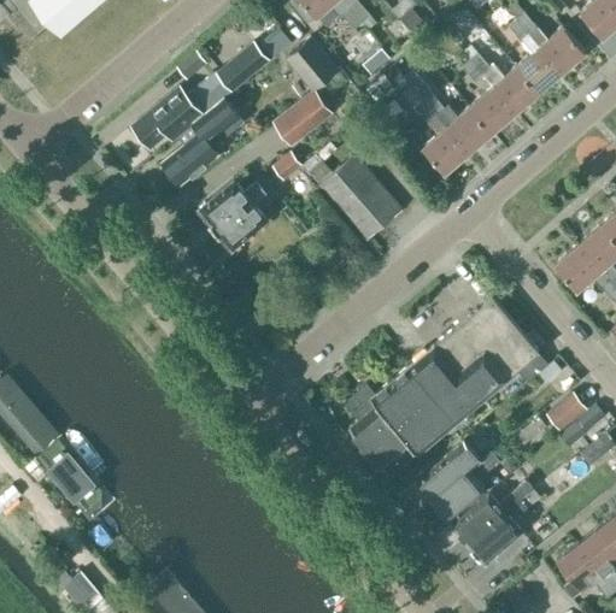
[(76,24),(54,0),(31,0),(63,35),(76,24)]
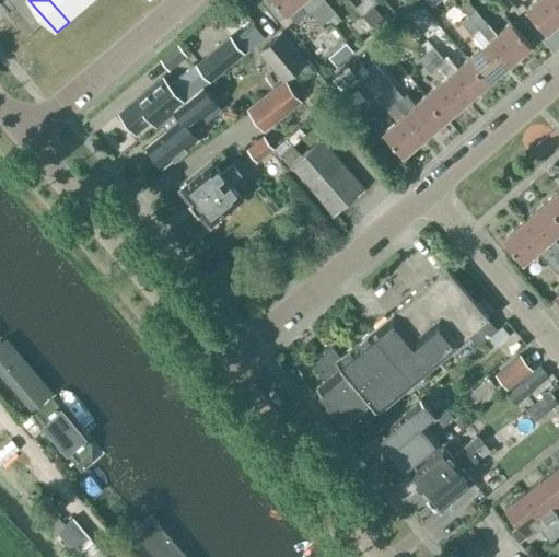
[(49,0),(69,22),(80,12),(69,0),(49,0)]
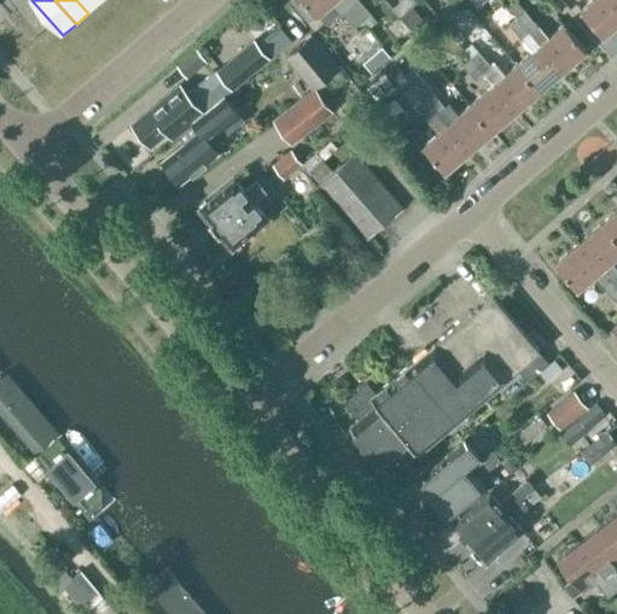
[(102,3),(99,0),(76,0),(88,13),(102,3)]
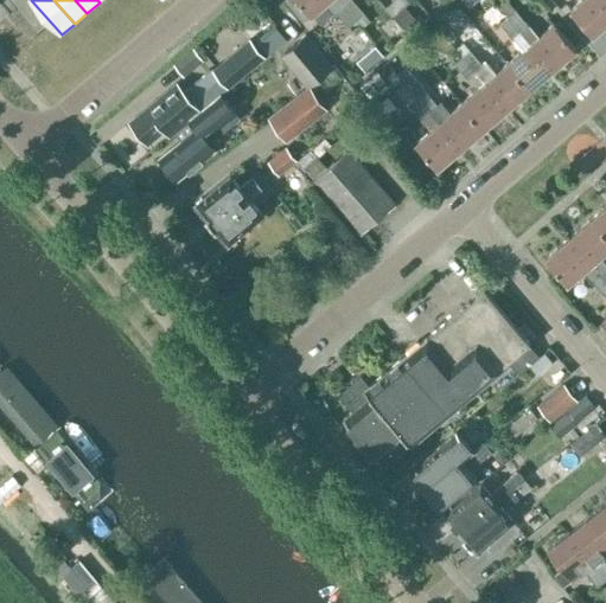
[(327,4),(348,29),(356,21),(337,0),(297,0),(300,4),(311,17),(311,18),(327,4)]
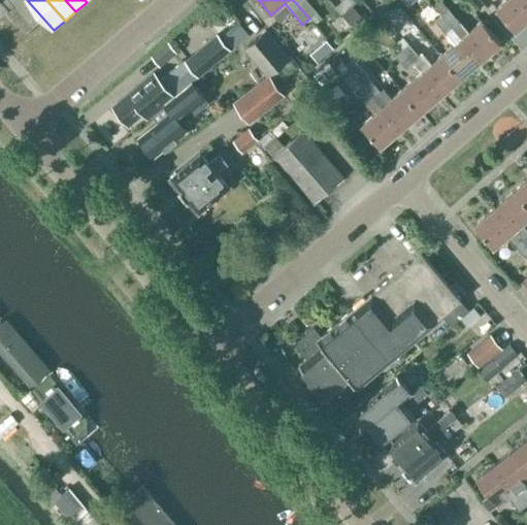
[(293,0),(309,19),(316,13),(304,0),(293,0)]
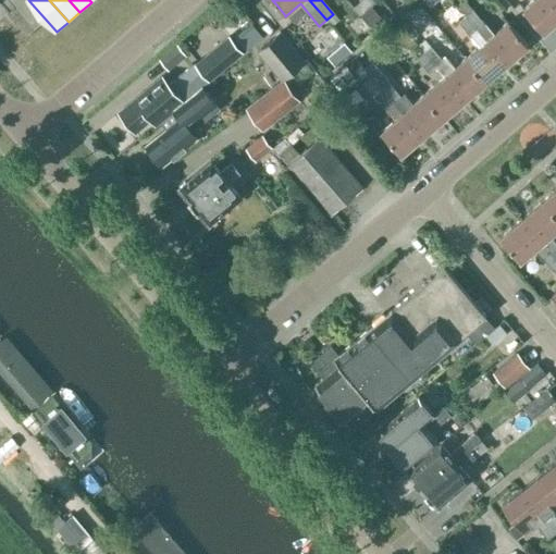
[(536,0),(523,11),(544,35),(555,23),(555,5),(551,0),(536,0)]
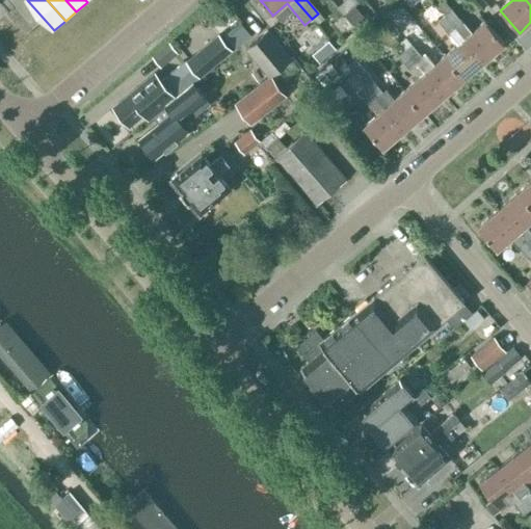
[(444,1),(436,7),(445,17),(452,10),(444,1)]
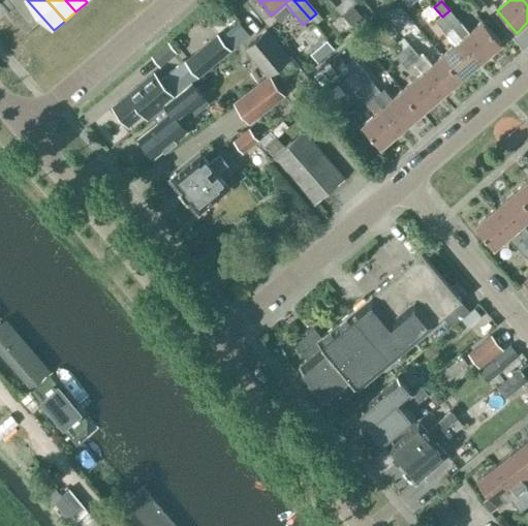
[(261,3),(255,8),(265,20),(271,14),(261,3)]
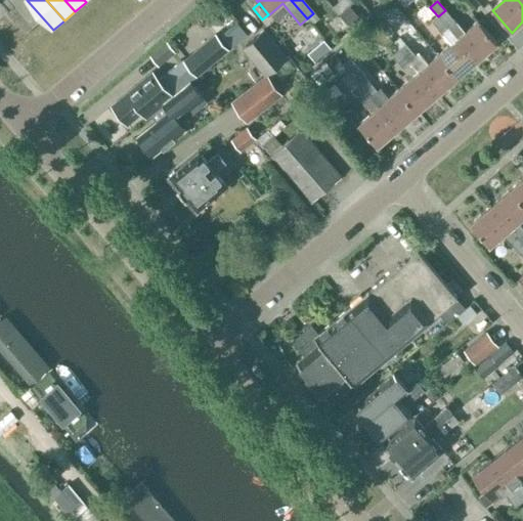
[(349,8),(340,16),(353,33),(363,25),(349,8)]
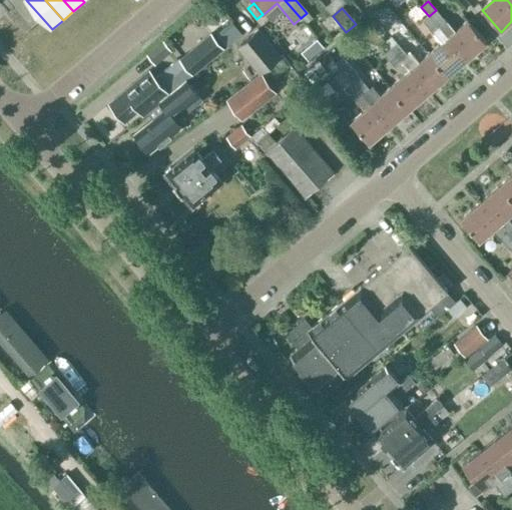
[(429,16),(467,60),(487,43),(469,22),(456,33),(436,10),(429,16)]
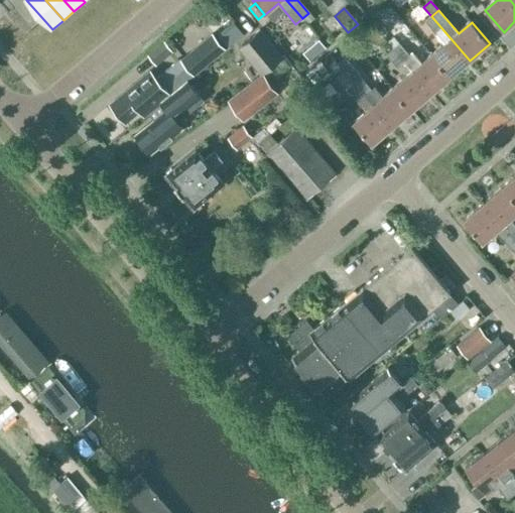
[(431,56),(451,78),(470,60),(431,16),(425,22),(444,45),(431,56)]
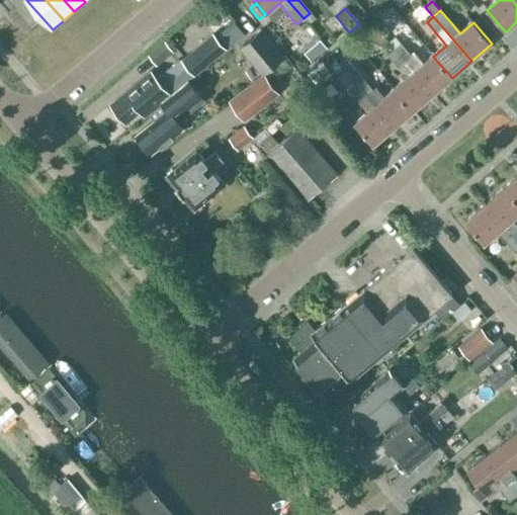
[(234,24),(219,37),(229,50),(244,37),(234,24)]
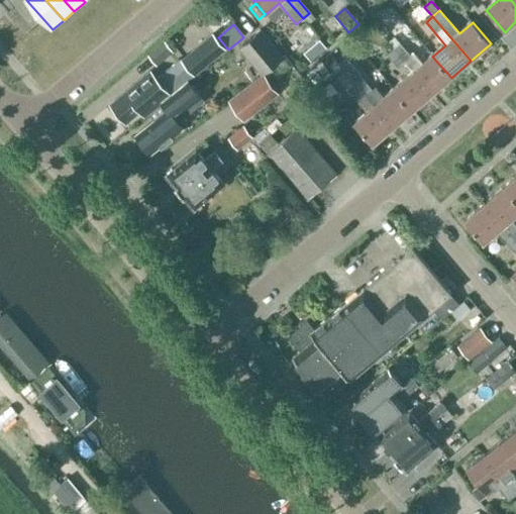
[(261,77),(282,60),(260,32),(238,50),(261,77)]
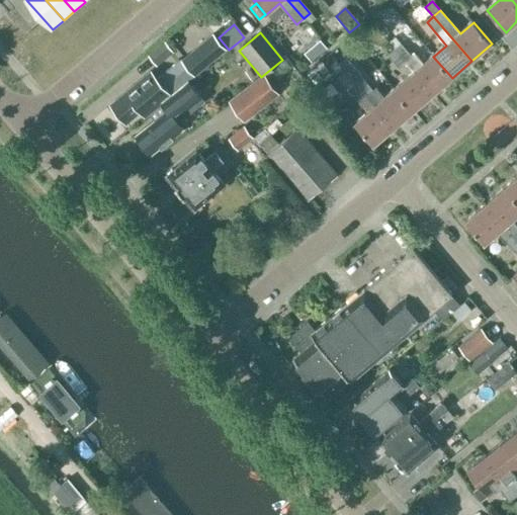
[(180,63),(149,89),(143,82),(135,88),(111,107),(126,125),(149,106),(154,111),(193,78),(192,78),(226,50),(213,35),(180,63)]
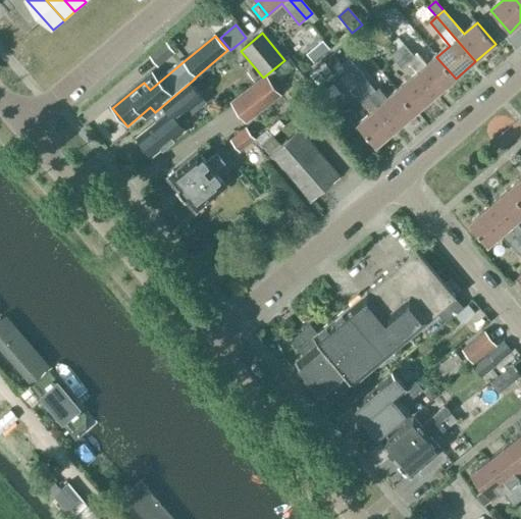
[(417,73),(435,96),(456,79),(436,57),(427,65),(419,56),(416,58),(405,45),(398,51),(409,64),(417,73)]
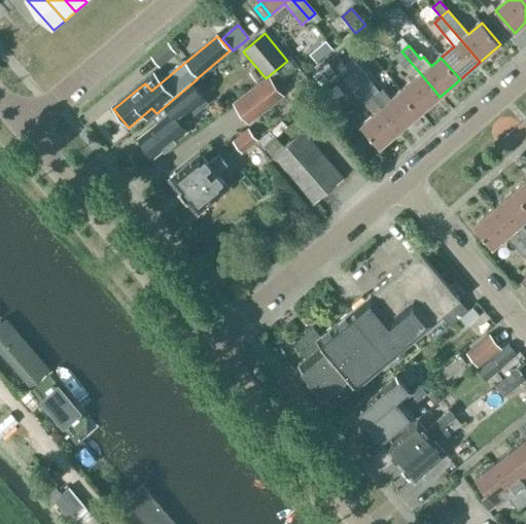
[(406,71),(413,65),(401,51),(394,58),(406,71)]
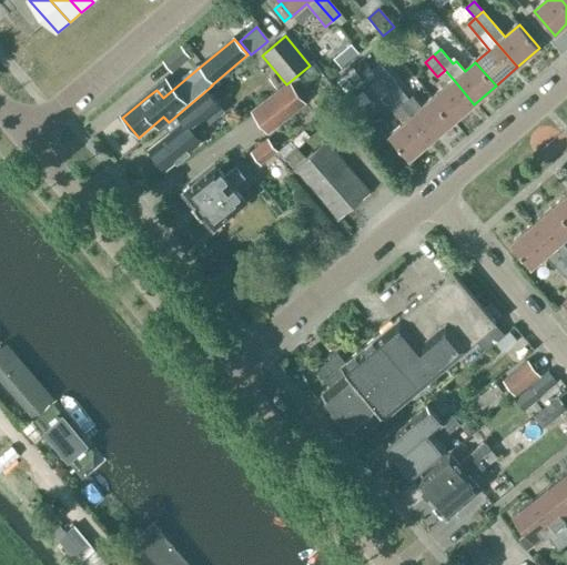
[(368,69),(363,74),(370,82),(375,78),(368,69)]
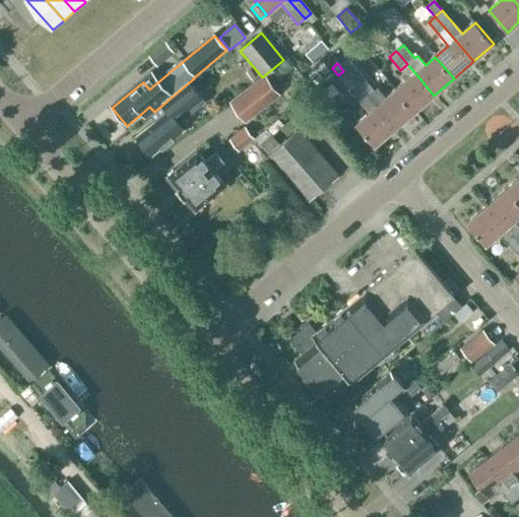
[(323,65),(314,73),(321,81),(330,73),(323,65)]
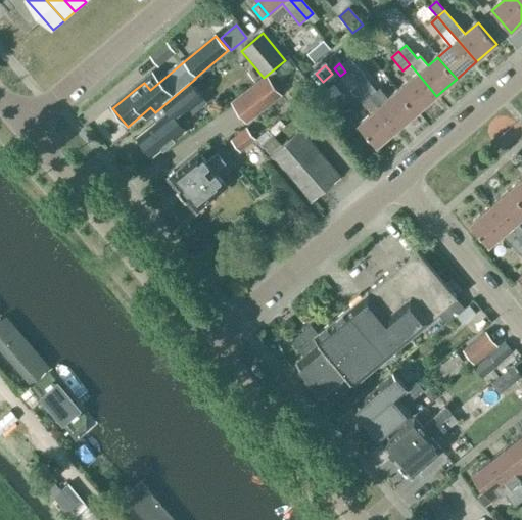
[(360,84),(350,74),(348,71),(340,77),(352,90),(360,84)]
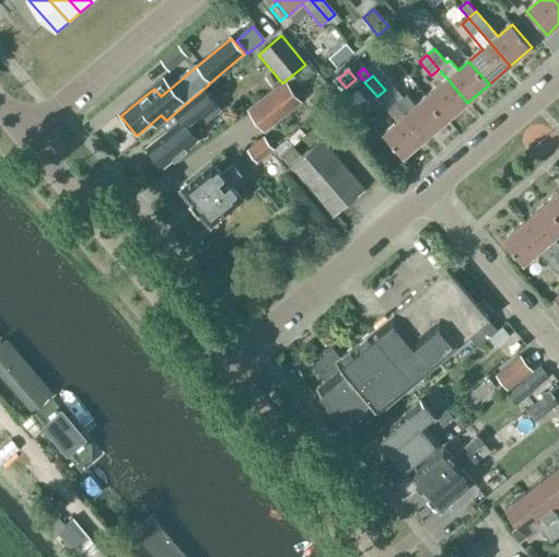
[(427,97),(446,120),(467,103),(447,79),(427,97)]
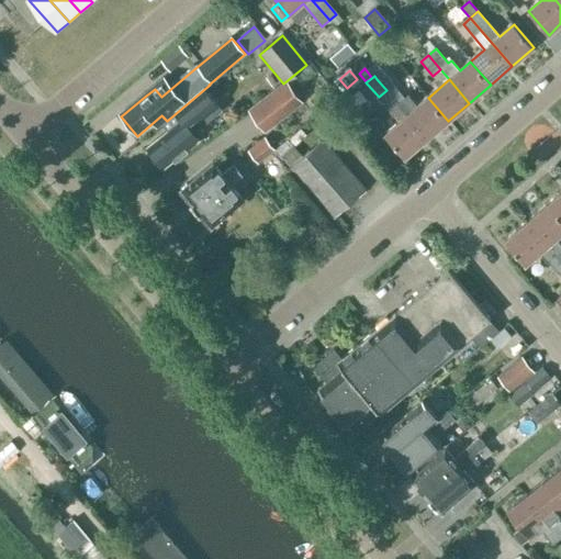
[(264,136),(302,104),(285,84),(246,114),(264,136)]
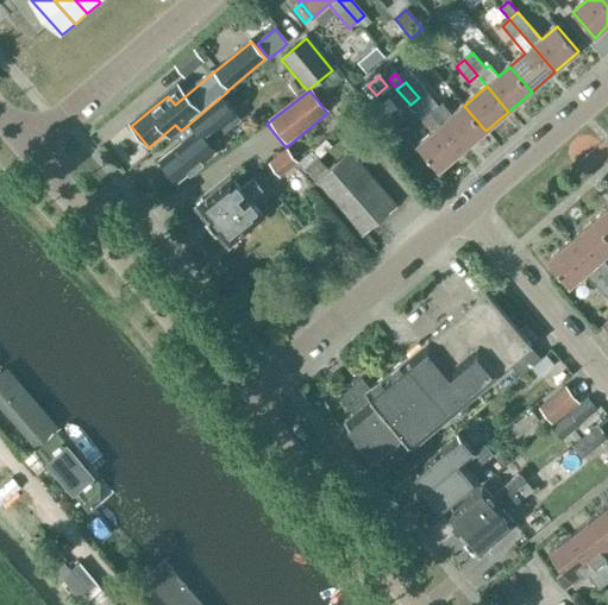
[(419,98),(463,151),(486,131),(464,106),(453,115),(443,104),(440,106),(426,92),(419,98)]
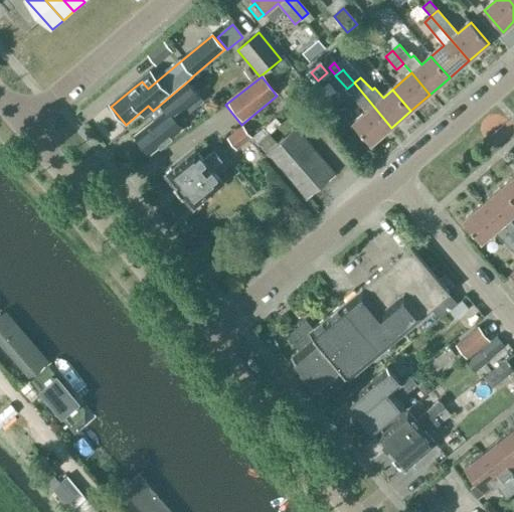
[(165,112),(135,137),(150,155),(180,130),(178,128),(183,124),(178,118),(201,100),(188,82),(160,106),(165,112)]
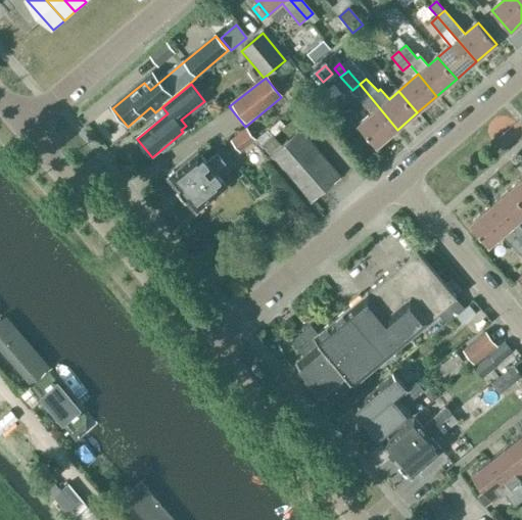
[(358,126),(377,147),(397,130),(360,84),(352,90),(364,103),(363,104),(372,113),(358,126)]
